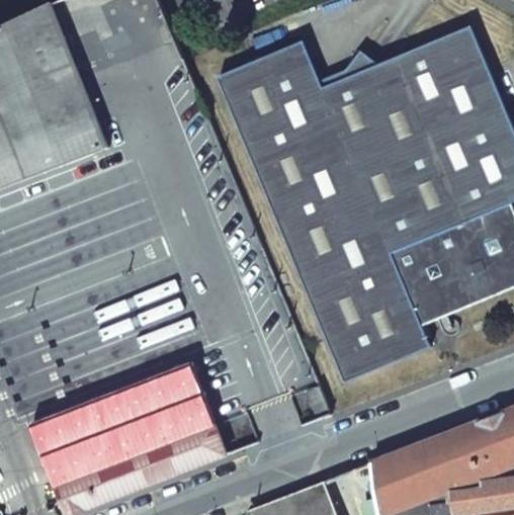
[(0,94),(74,67),(49,1),(0,23),(0,94)]
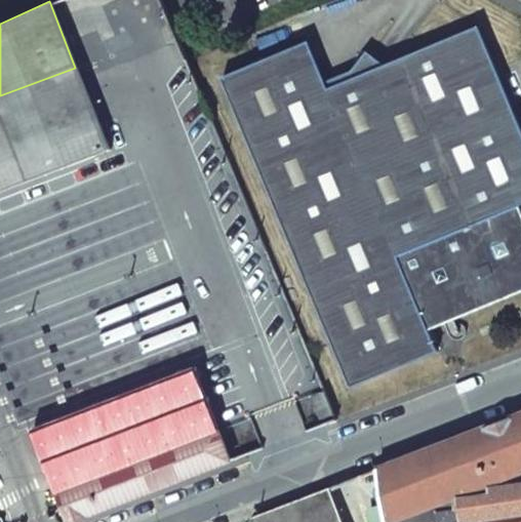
[(426,328),(520,289),(520,247),(511,242),(516,229),(508,210),(520,204),(520,131),(477,27),(383,65),(364,50),(350,70),(353,77),(326,87),(307,41),(219,77),(347,386),(434,350),(426,328)]
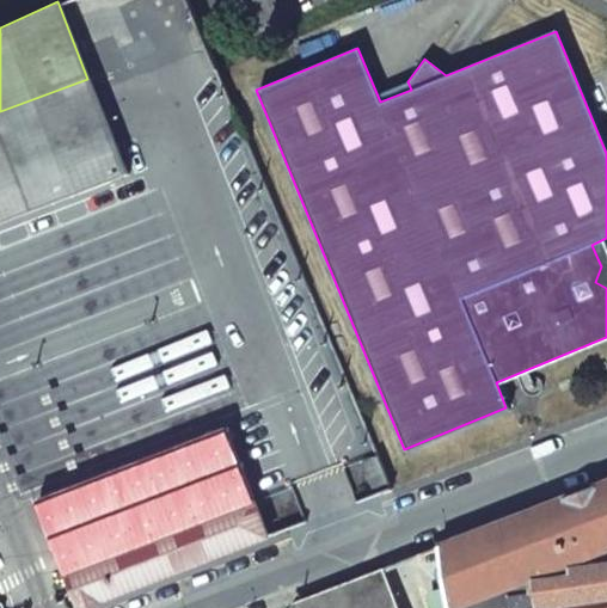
[(0,220),(124,174),(87,79),(0,111),(0,220)]
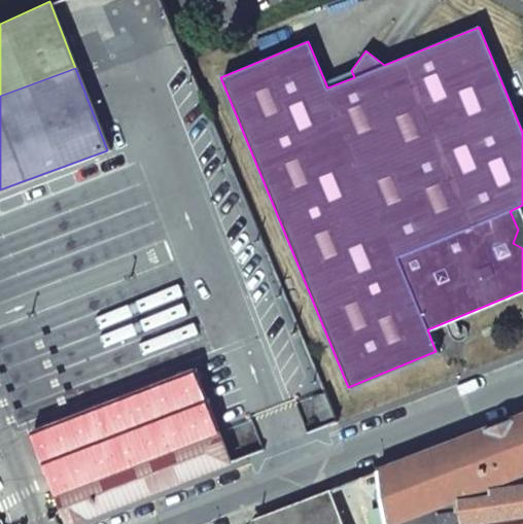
[(30,427),(61,508),(55,510),(53,517),(55,521),(61,523),(66,522),(66,523),(228,461),(190,365),(30,427)]
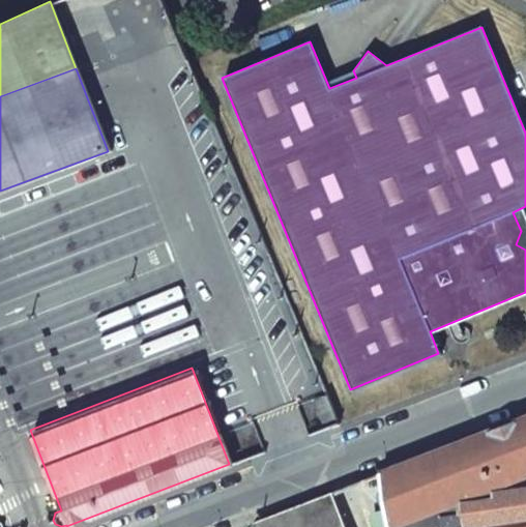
[(311,400),(322,428),(337,422),(324,393),(311,400)]
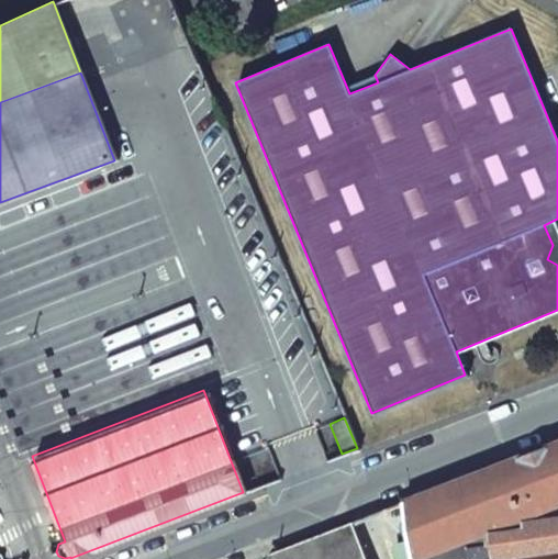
[(557,558),(557,439),(401,501),(410,555),(411,558),(557,558)]
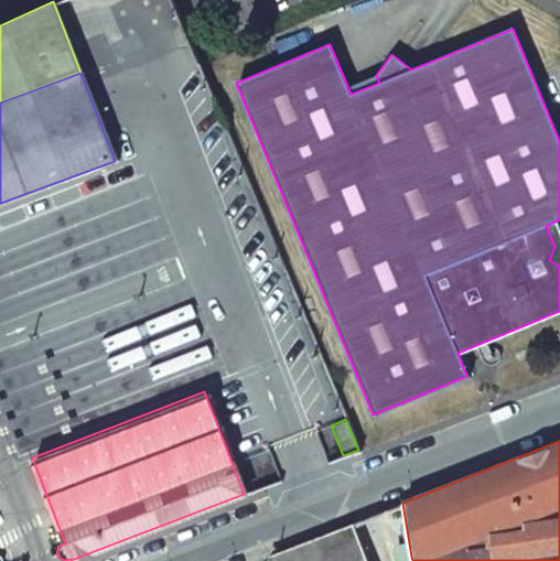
[(364,560),(350,522),(266,556),(267,560),(364,560)]
